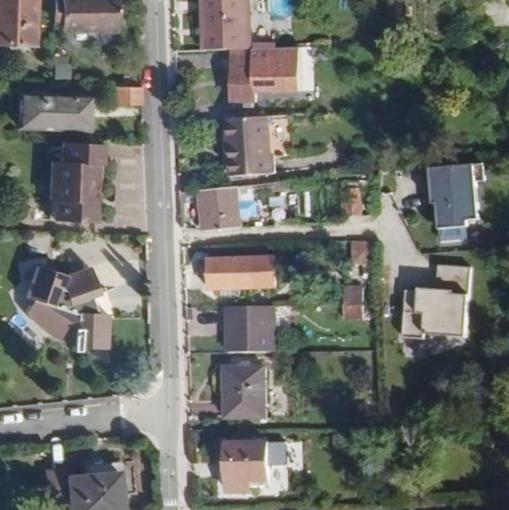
[(0,42),(31,45),(33,0),(0,0),(0,42)]
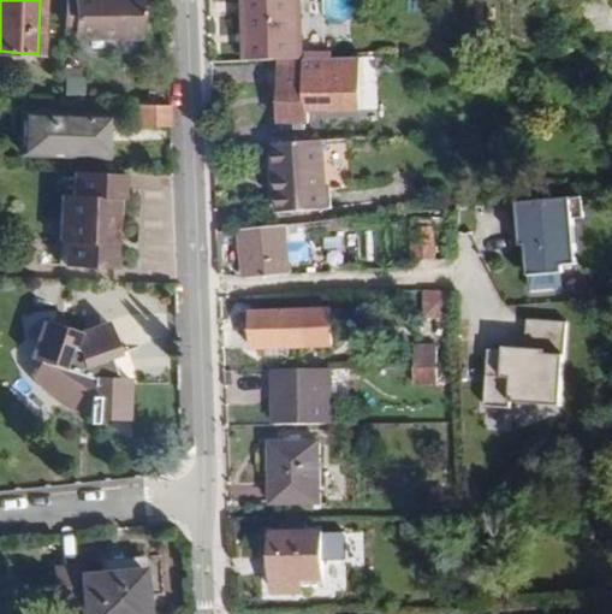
[(140,37),(140,0),(72,0),(73,3),(64,3),(63,33),(73,33),(73,35),(114,35),(114,39),(140,37)]
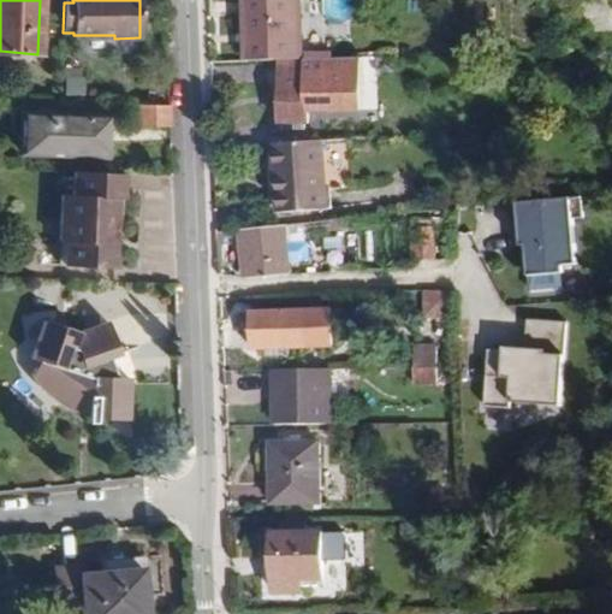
[(302,58),(299,0),(243,0),(244,60),(302,58)]
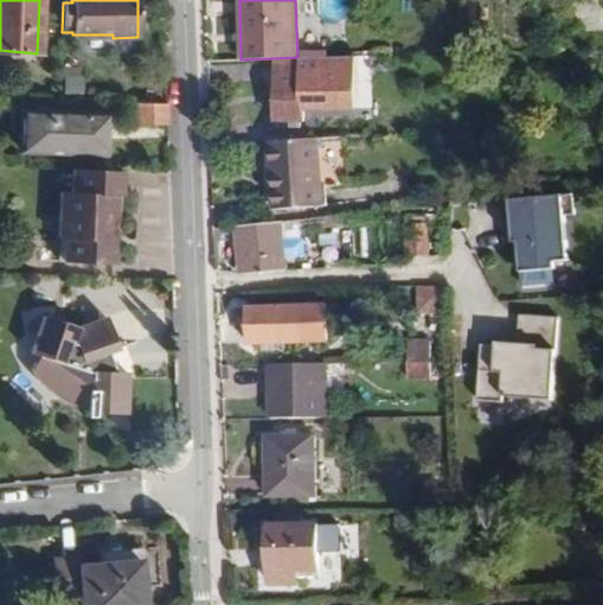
[(331,83),(329,57),(307,58),(307,63),(277,63),(277,82),(277,119),(277,121),(292,121),(301,121),(302,94),(320,94),(320,83),(331,83)]
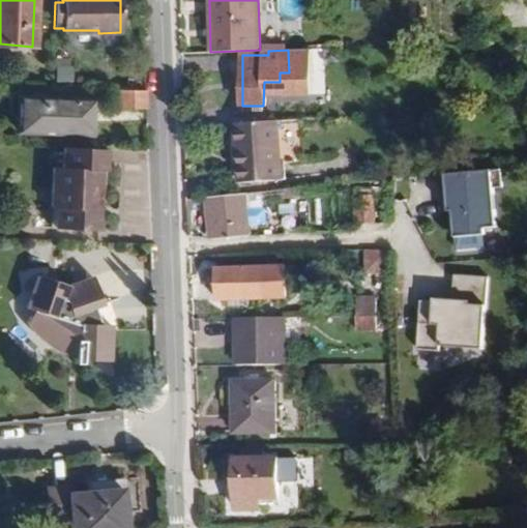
[(68,87),(69,72),(53,71),(52,87),(68,87)]
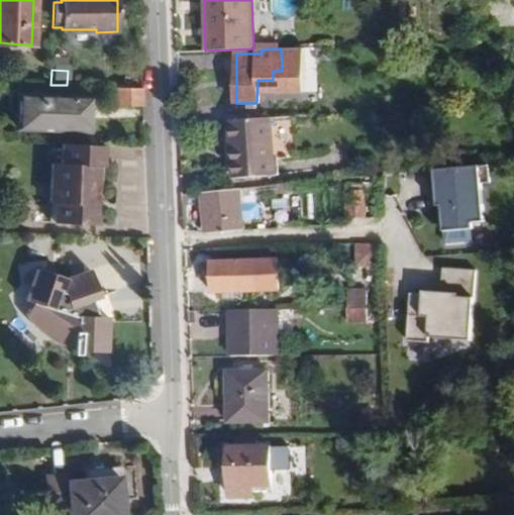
[(141,105),(140,88),(115,87),(114,103),(141,105)]
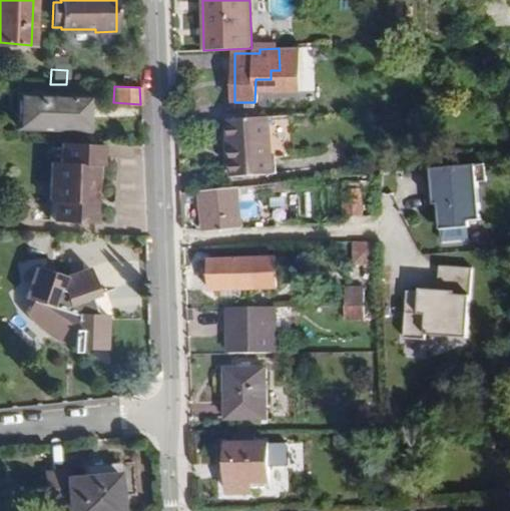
[(85,99),(20,96),(19,125),(84,128),(85,99)]
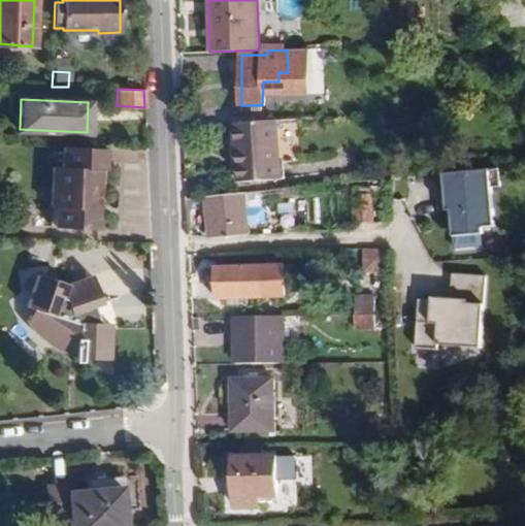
[(280,179),(275,120),(233,124),(237,182),(280,179)]
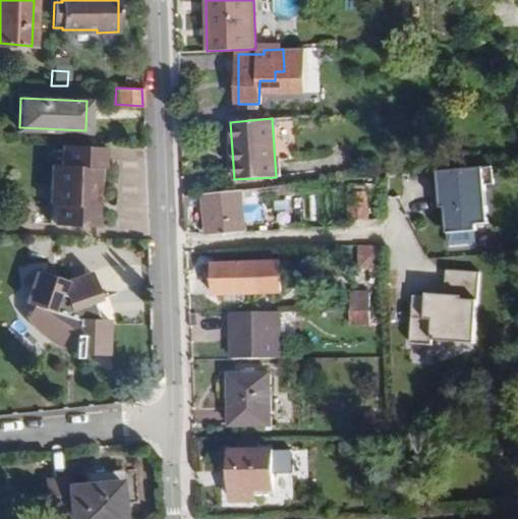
[(91,204),(93,167),(100,167),(103,168),(104,146),(62,145),(61,164),(52,164),(49,205),(55,206),(54,223),(96,226),(98,205),(91,204)]
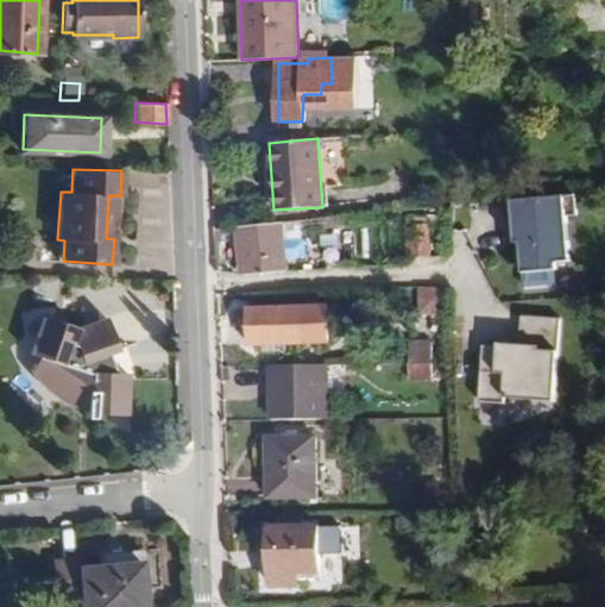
[(572,213),(569,193),(499,201),(500,221),(509,221),(510,230),(516,230),(520,264),(566,260),(561,214),(572,213)]
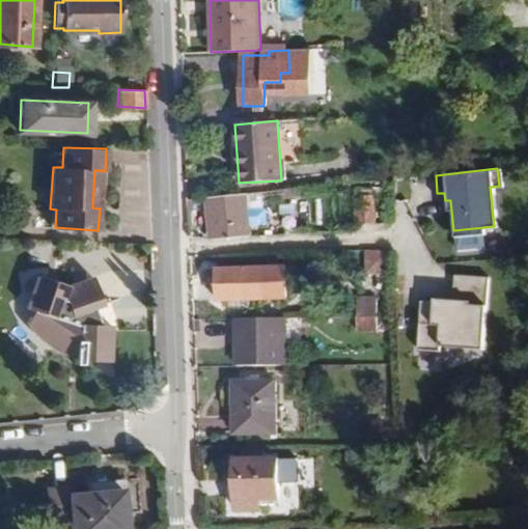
[(100,209),(102,170),(94,170),(92,207),(100,209)]
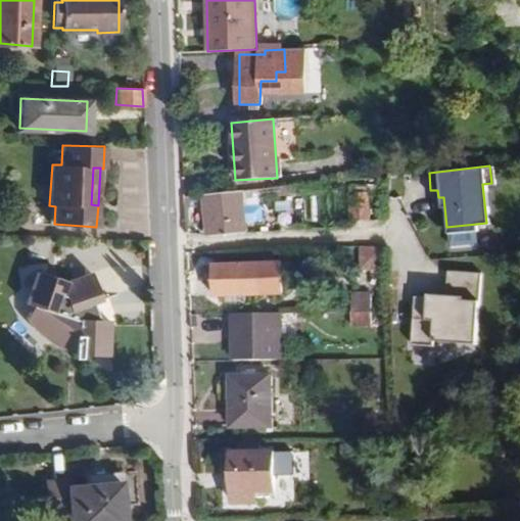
[(245,232),(241,192),(204,195),(204,201),(208,236),(245,232)]
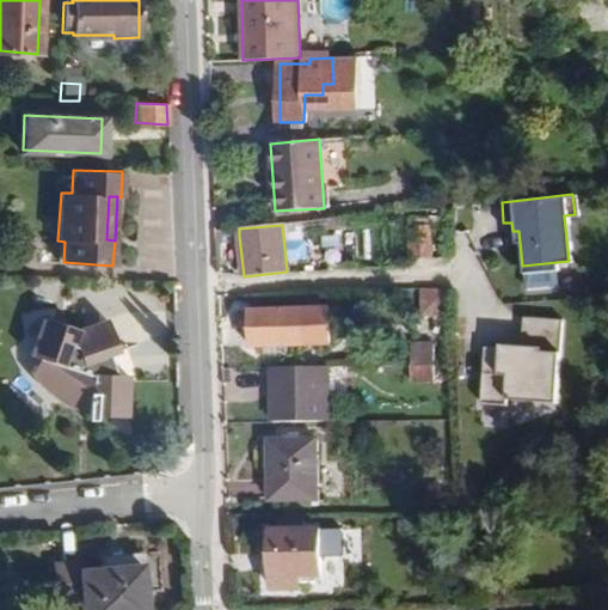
[(411,229),(412,261),(431,261),(430,227),(411,229)]
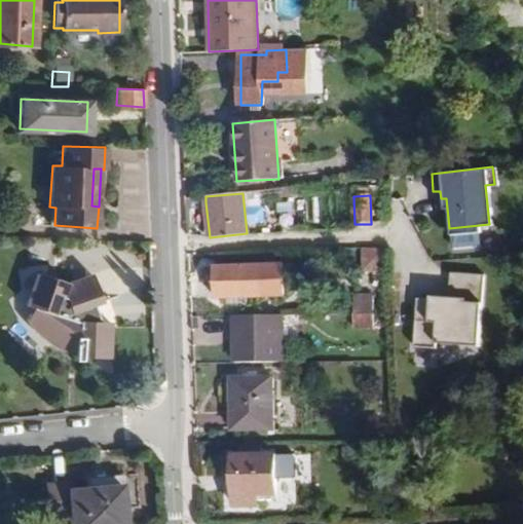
[(375,246),(357,246),(356,270),(374,270),(375,246)]
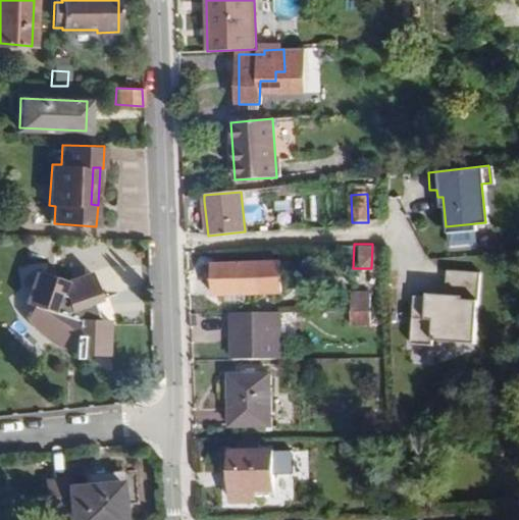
[(465,327),(459,256),(426,259),(428,288),(398,290),(403,338),(424,336),(423,330),(465,327)]
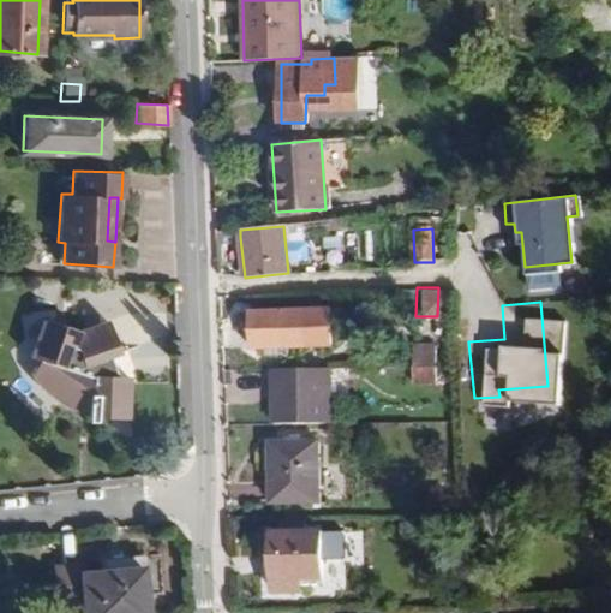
[(305,346),(305,310),(252,311),(251,347),(267,346),(291,346),(305,346)]
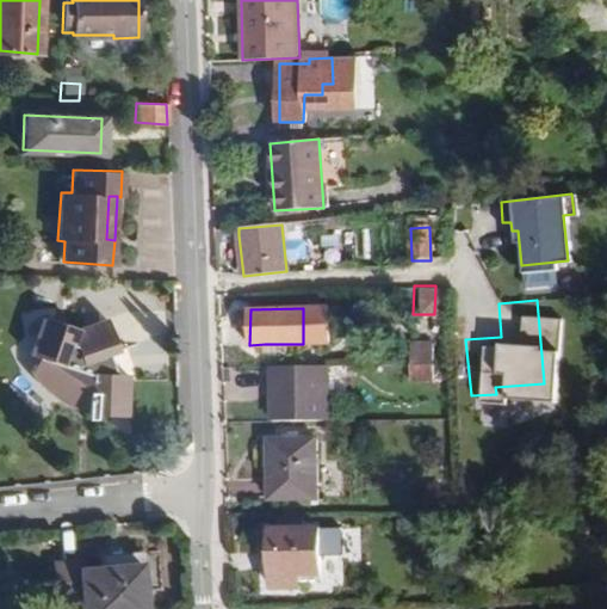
[(48,318),(35,356),(43,358),(39,370),(39,375),(39,381),(42,387),(45,393),(50,398),(56,403),(63,407),(72,411),(88,413),(88,417),(94,418),(97,414),(128,419),(132,379),(117,376),(111,358),(123,352),(112,320),(86,328),(79,327),(48,318)]
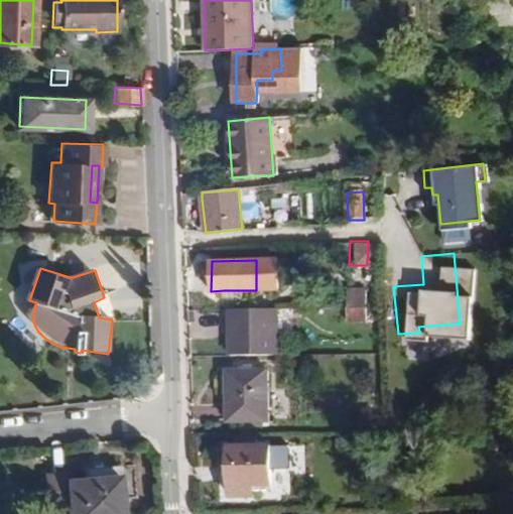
[(363,307),(363,295),(363,288),(346,288),(347,308),(363,307)]
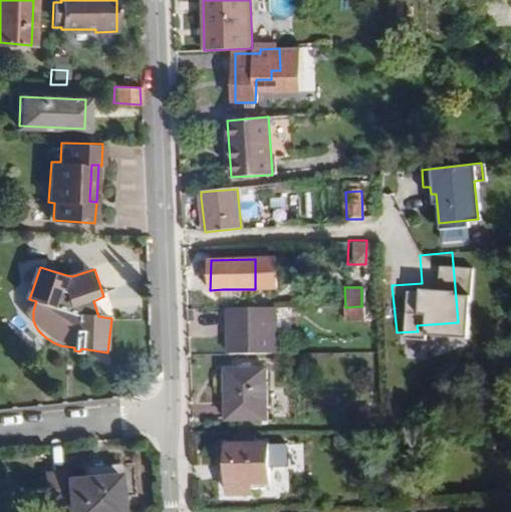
[(242,297),(243,289),(223,289),(223,298),(242,297)]
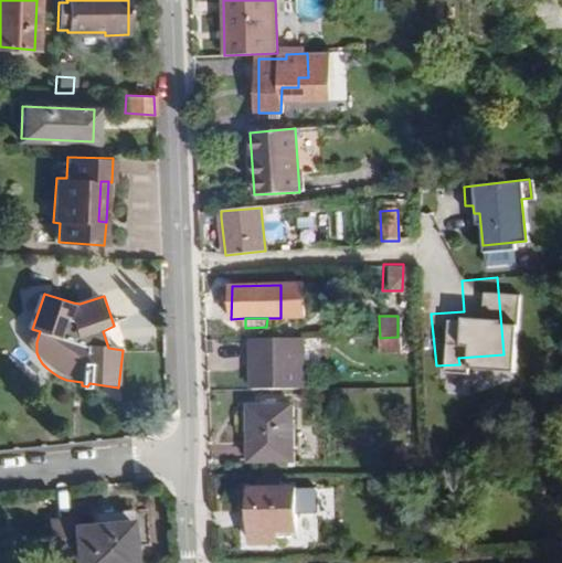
[(411,337),(411,324),(398,324),(398,337),(411,337)]
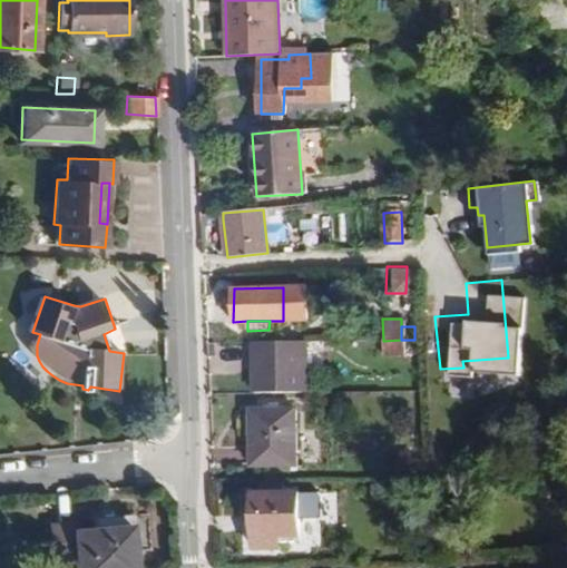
[(402,353),(401,340),(383,341),(383,353),(402,353)]
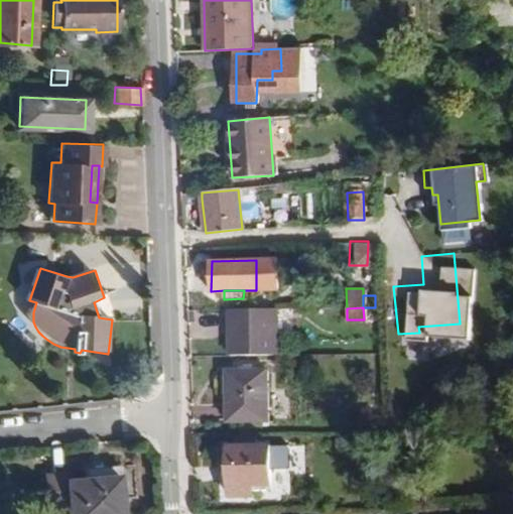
[(275,356),(276,309),(230,309),(229,356),(275,356)]
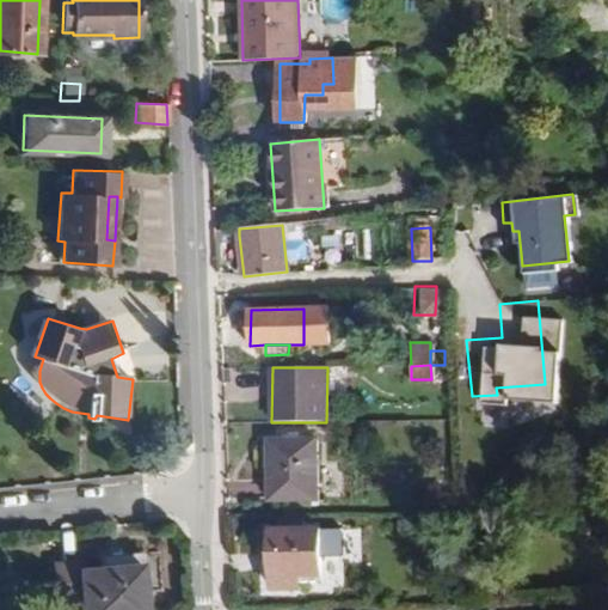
[(269,440),(269,499),(317,499),(314,440),(269,440)]
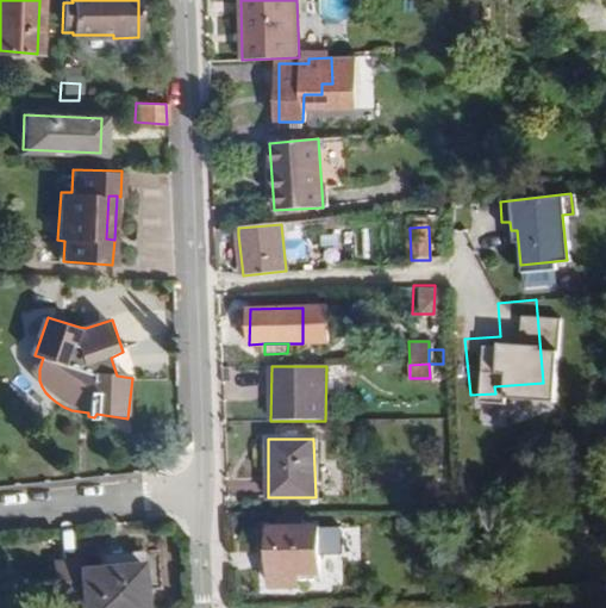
[(270,528),(272,585),(298,587),(299,575),(319,574),(318,528),(270,528)]
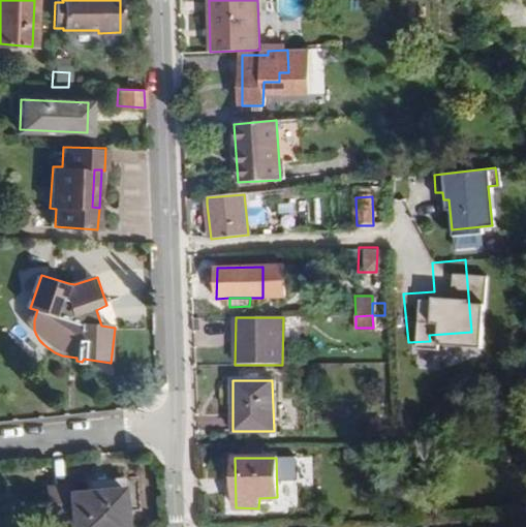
[(48,487),(51,520),(70,519),(70,526),(125,526),(121,488),(68,493),(67,485),(48,487)]
